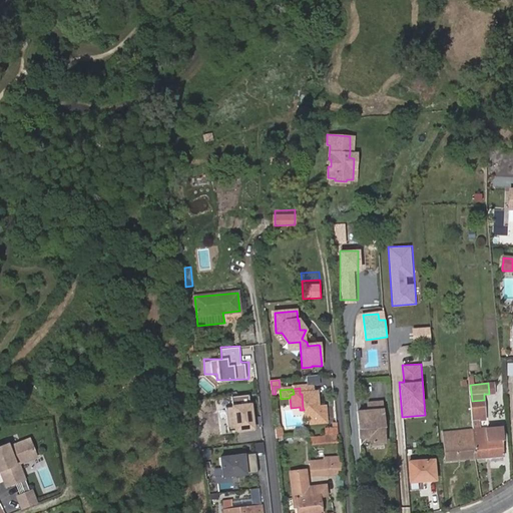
[(304,410),(304,416),(309,416),(310,424),(325,423),(324,408),(324,406),(317,406),(316,393),(313,393),(302,394),(303,408),(304,410)]
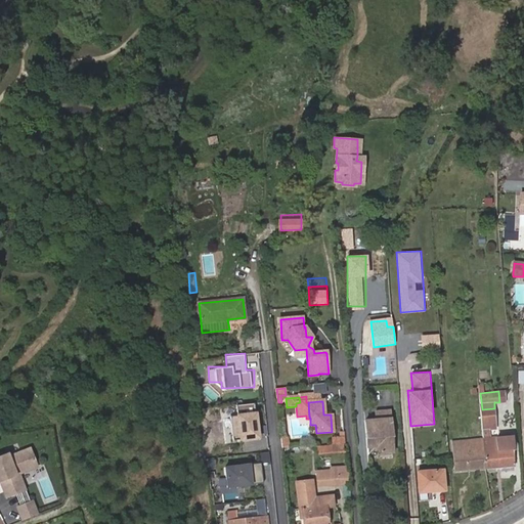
[(255,403),(237,405),(242,440),(259,438),(255,403)]
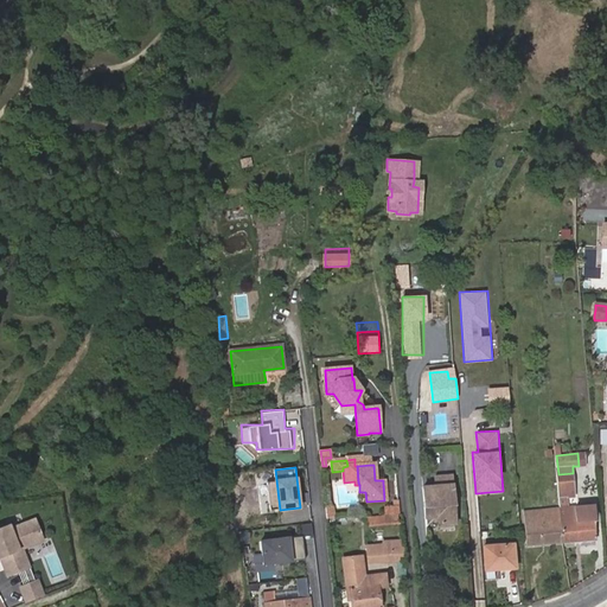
[(563,541),(577,541),(575,508),(568,509),(567,498),(575,496),(573,473),(558,474),(561,509),(563,541)]
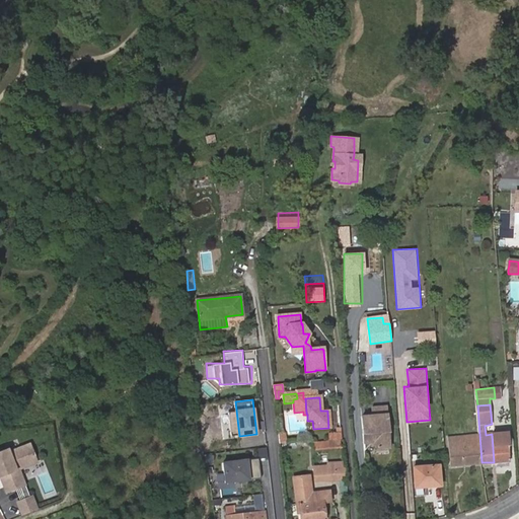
[(389,448),(387,415),(386,415),(386,406),(372,409),(373,417),(362,417),(364,443),(371,443),(378,449),(389,448)]
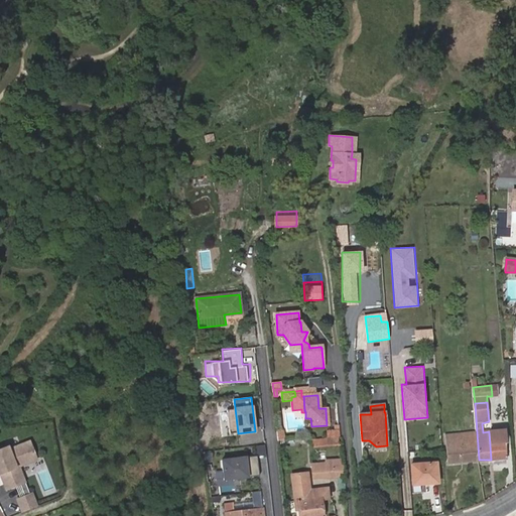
[(339,436),(339,428),(330,429),(330,437),(339,436)]
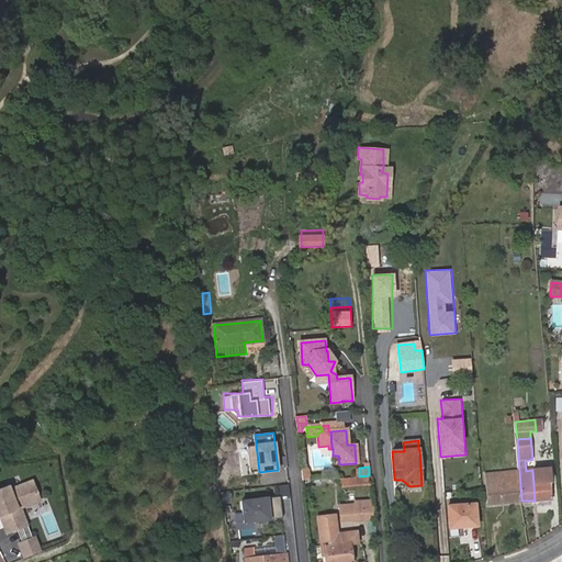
[(532,470),(535,501),(551,498),(549,469),(540,470),(532,470)]
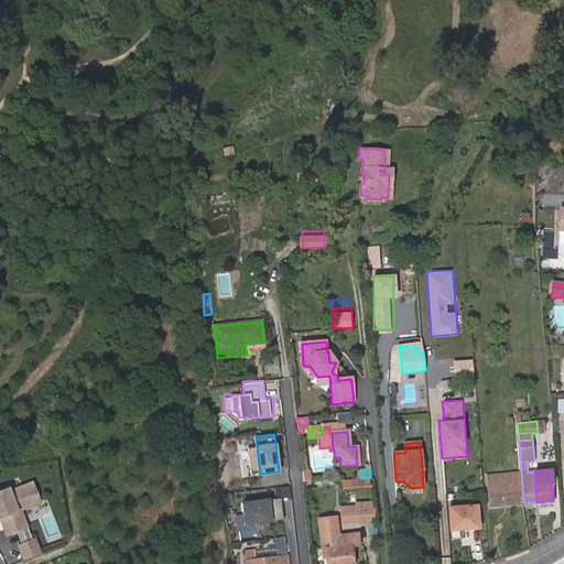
[(491,506),(523,502),(521,473),(489,476),(491,506)]
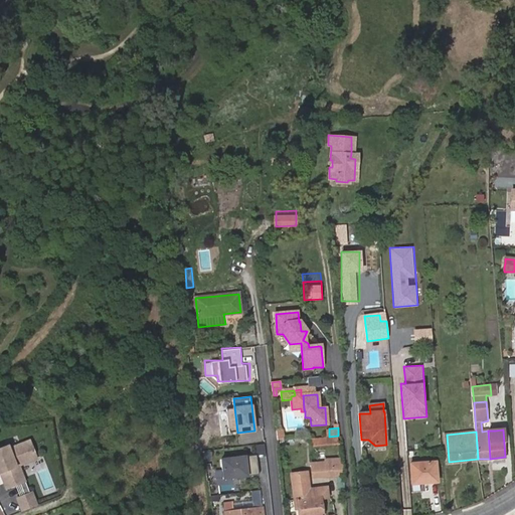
[(339,443),(338,436),(329,437),(314,439),(314,445),(339,443)]
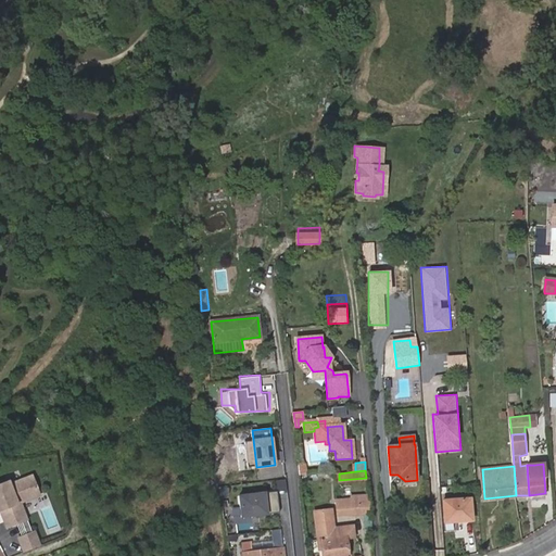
[(12,508),(34,501),(27,481),(4,490),(3,487),(0,488),(0,527),(2,532),(19,526),(12,508)]
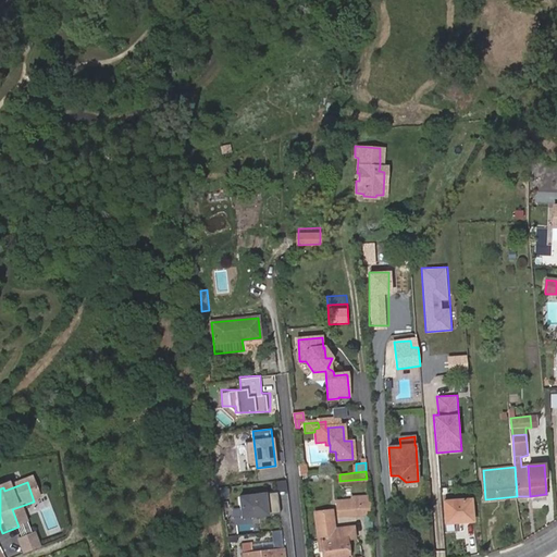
[(279,492),(239,497),(243,518),(281,514),(279,492)]
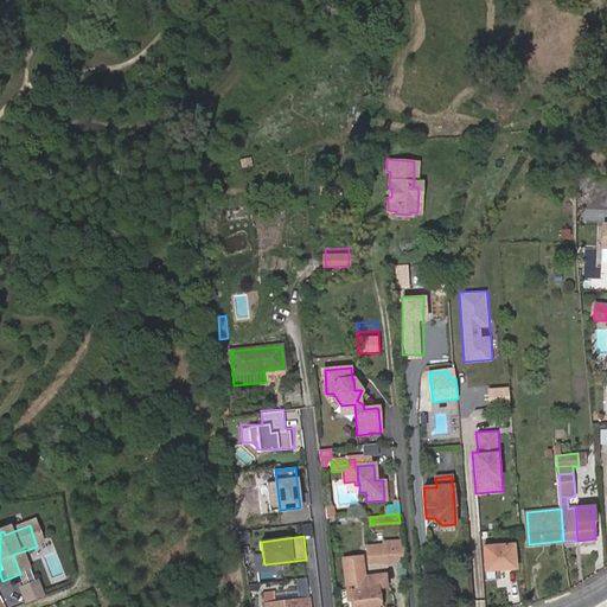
[(384,550),(404,548),(403,541),(383,542),(383,545),(384,550)]
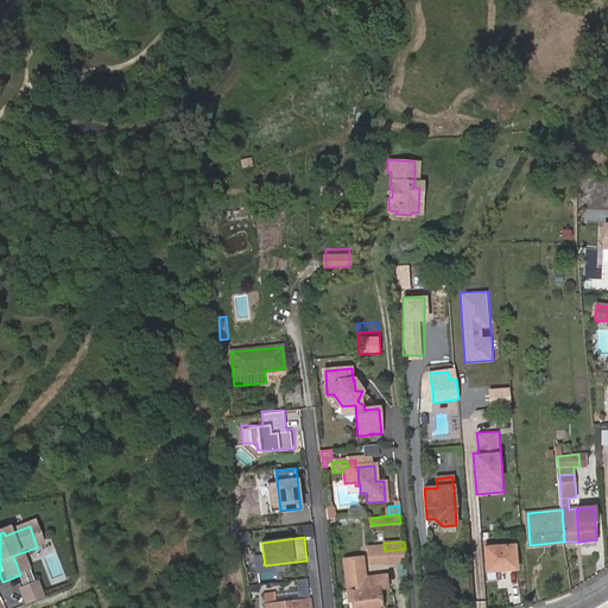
[(369,563),(405,561),(405,549),(385,551),(384,546),(368,548),(369,563)]
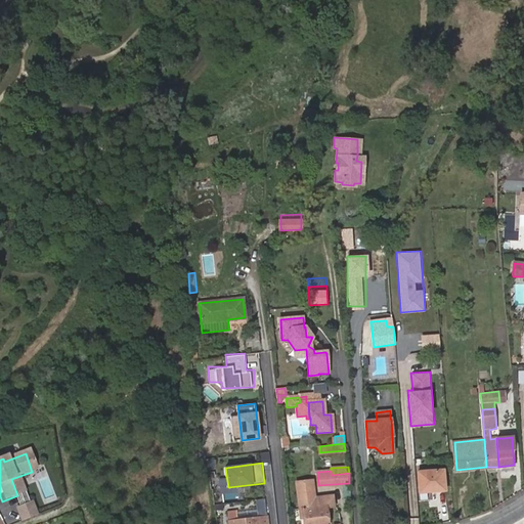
[(444,489),(443,471),(419,473),(420,491),(444,489)]
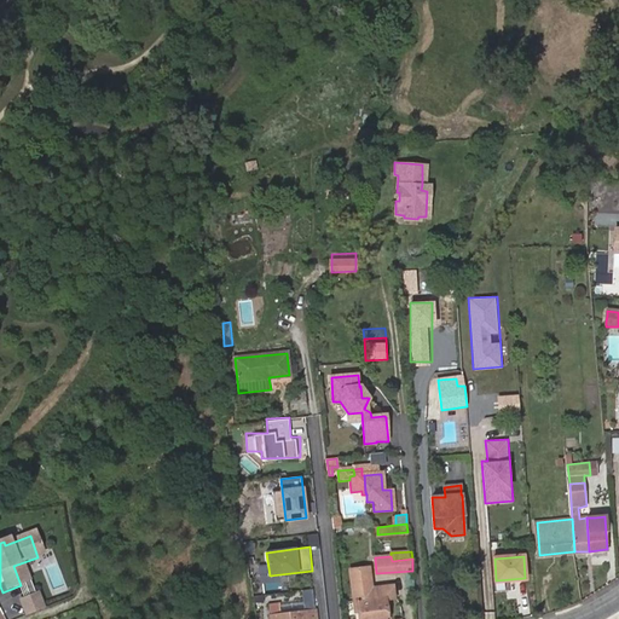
[(368,584),(372,583),(370,567),(350,570),(353,601),(357,600),(358,612),(359,618),(386,618),(387,618),(389,618),(387,600),(397,599),(394,585),(372,588),(368,589),(368,584)]
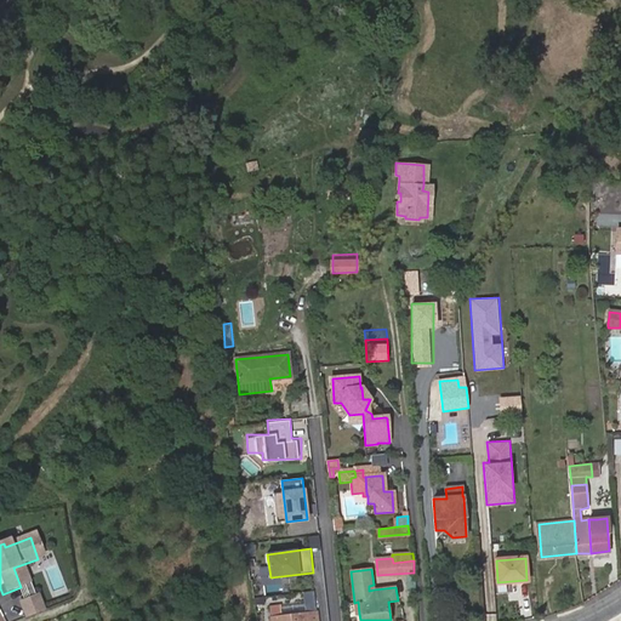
[(284,604),(284,610),(317,609),(315,590),(303,591),(305,603),(284,604)]
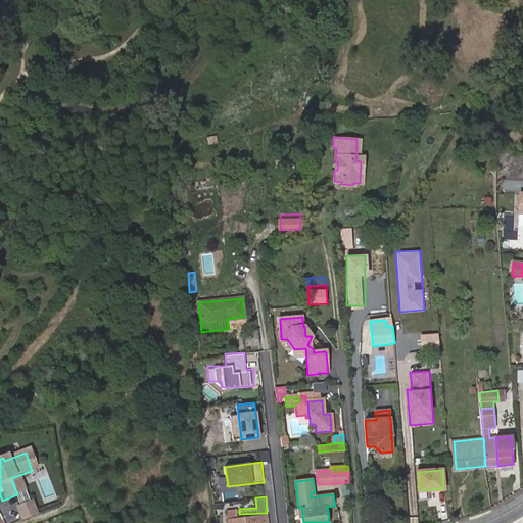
[(19,522),(35,517),(30,505),(15,510),(19,522)]
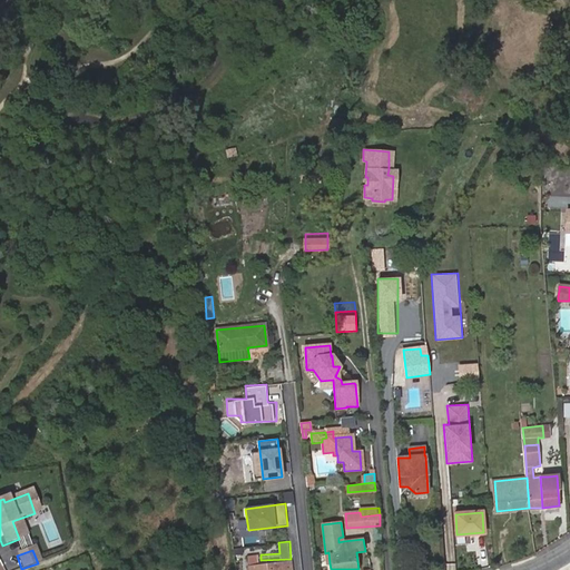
[(248,569),(292,569),(291,562),(259,566),(258,557),(248,558),(248,569)]
